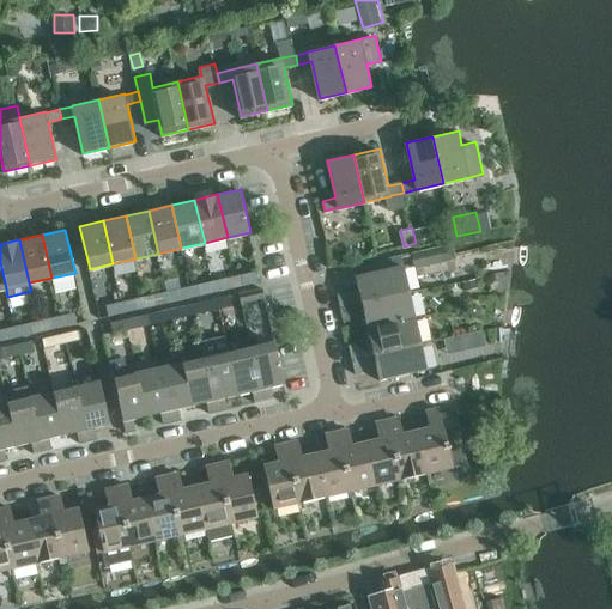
[(448,243),(412,250),(412,251),(416,267),(456,257),(453,242),(448,243)]
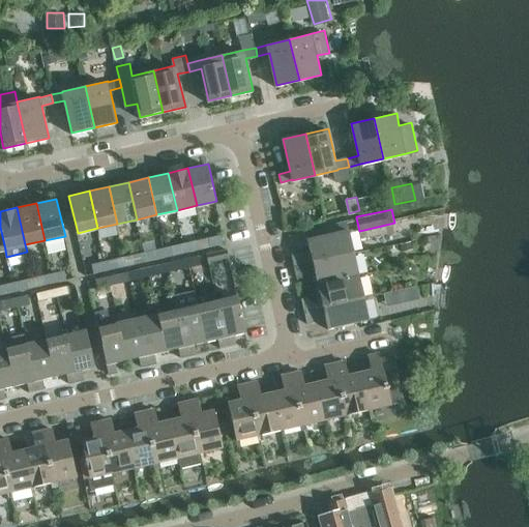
[(306,262),(313,261),(354,251),(347,222),(353,220),(353,218),(325,225),(327,234),(307,238),(310,249),(292,253),(294,265),(306,262)]
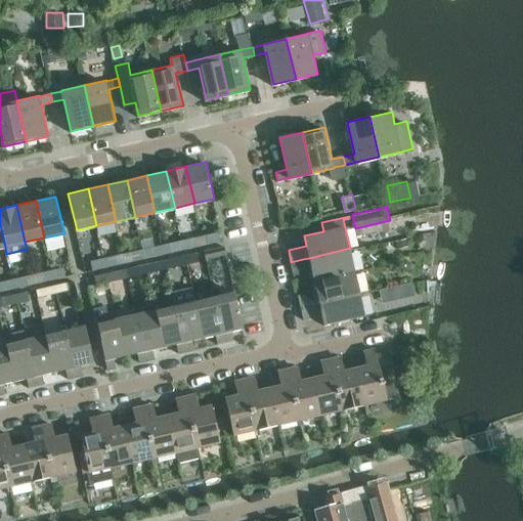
[(221,240),(219,231),(207,234),(209,243),(221,240)]
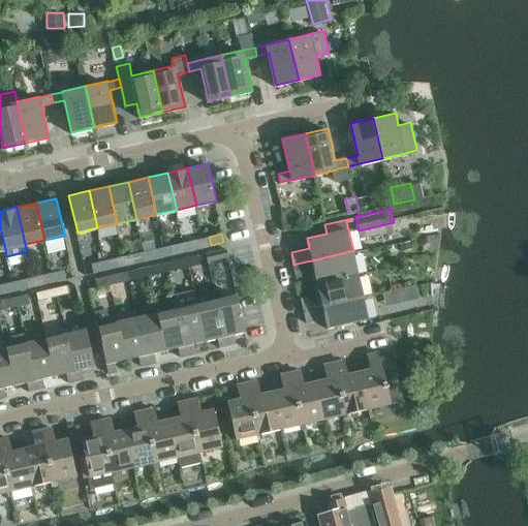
[(196,240),(184,242),(185,250),(197,247),(196,240)]
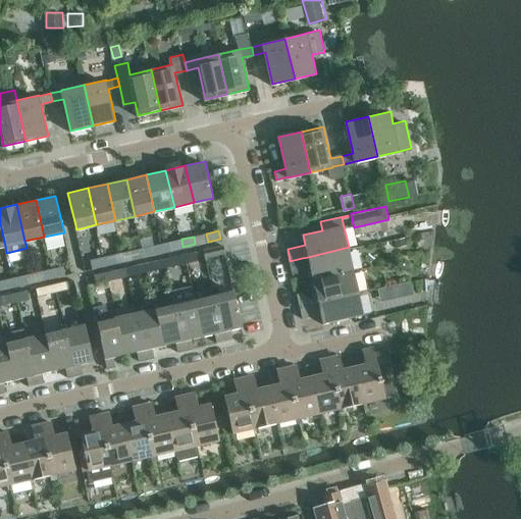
[(183,247),(181,239),(169,242),(170,250),(183,247)]
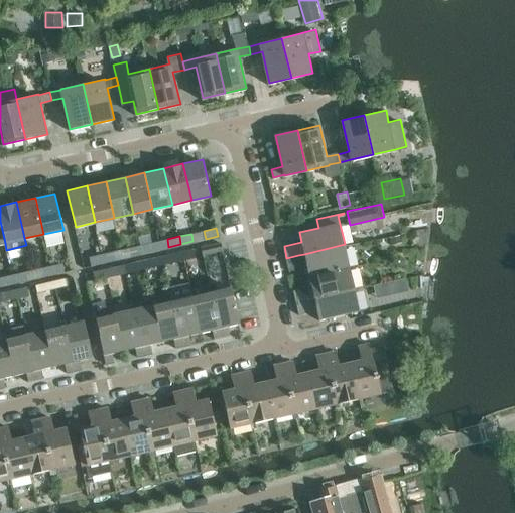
[(201,246),(203,254),(223,249),(221,241),(201,246)]
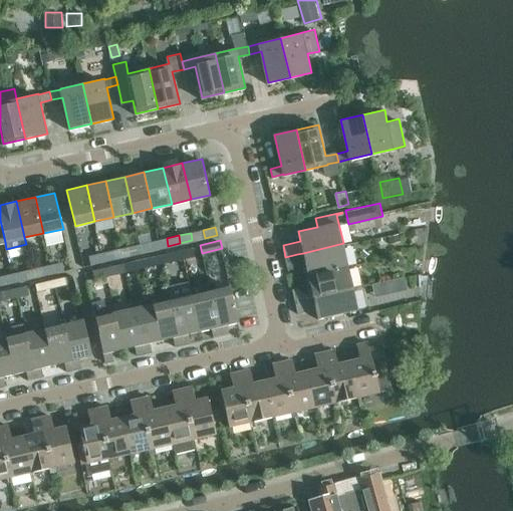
[(152,241),(140,244),(142,252),(154,249),(152,241)]
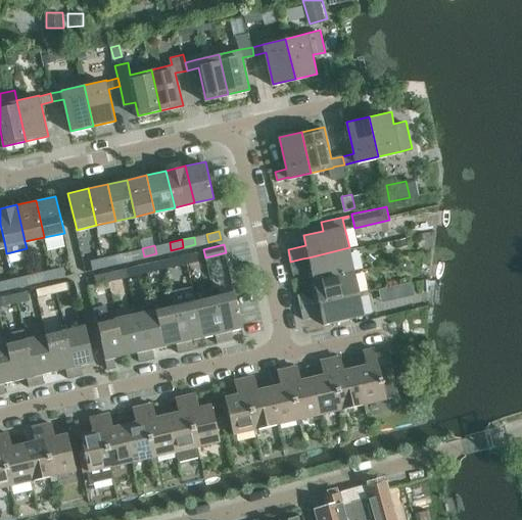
[(309,257),(314,279),(354,270),(349,247),(309,257)]
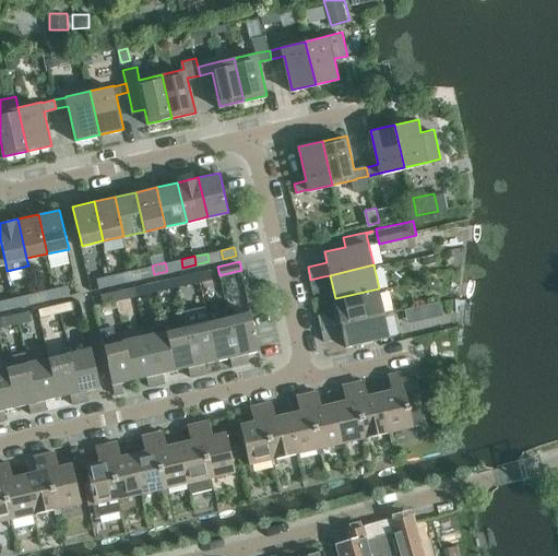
[(154,274),(152,265),(140,269),(141,278),(154,274)]
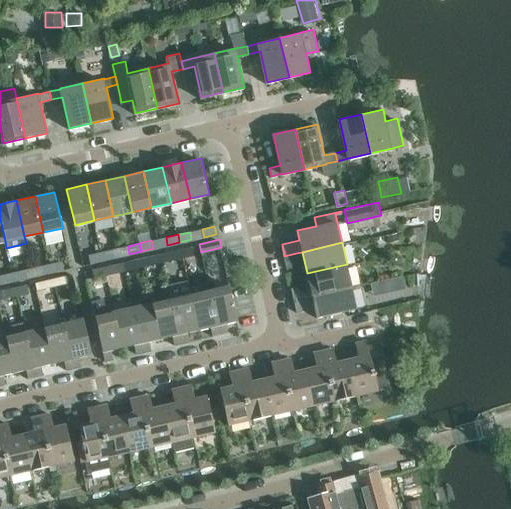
[(193,245),(181,248),(183,256),(195,253),(193,245)]
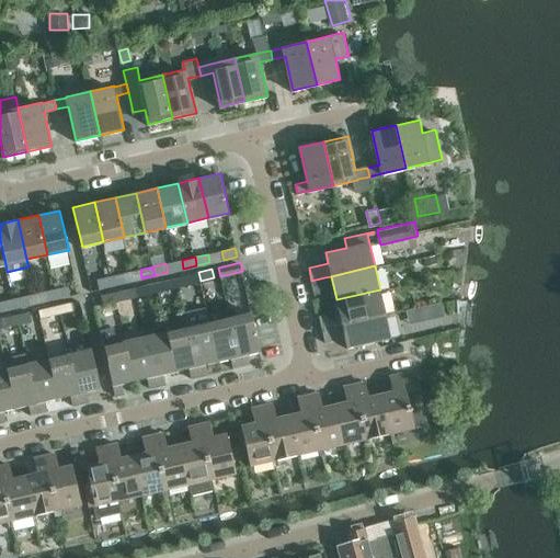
[(201,281),(198,272),(185,275),(187,284),(201,281)]
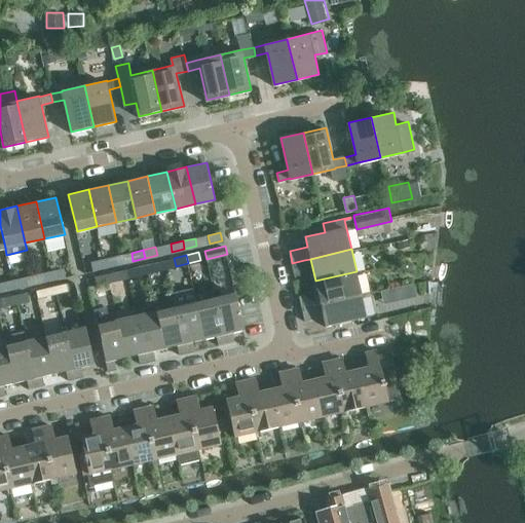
[(116,256),(104,259),(106,267),(118,264),(116,256)]
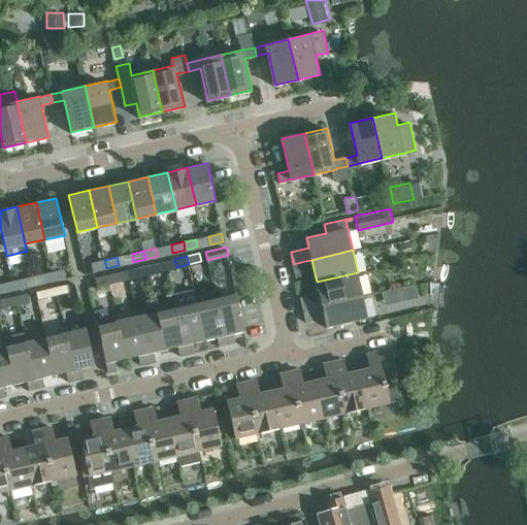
[(106,268),(104,260),(92,263),(94,270),(106,268)]
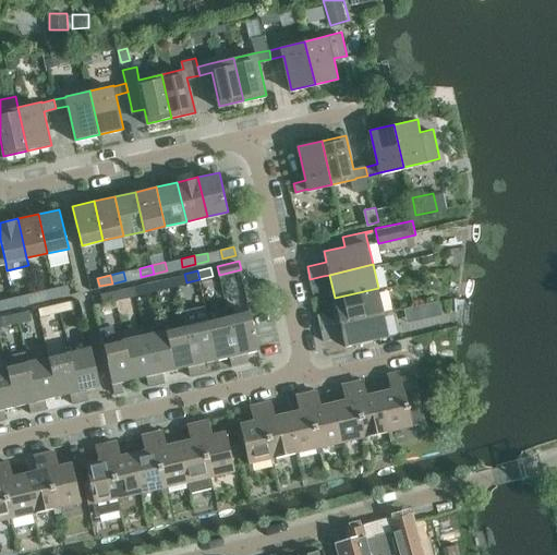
[(324,280),(323,276),(310,279),(313,292),(317,291),(324,280)]
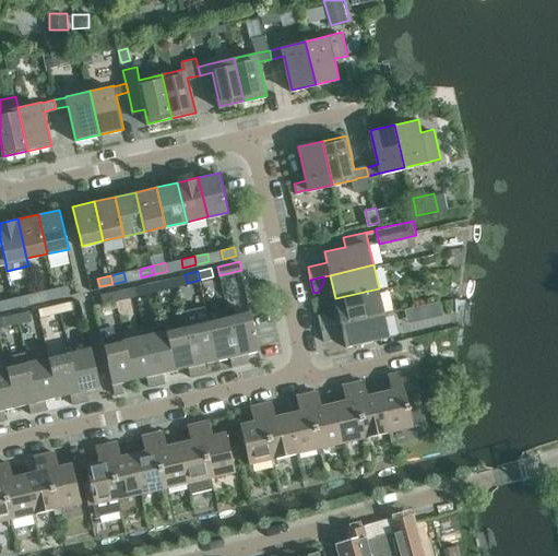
[(169,278),(156,281),(157,290),(170,286),(169,278)]
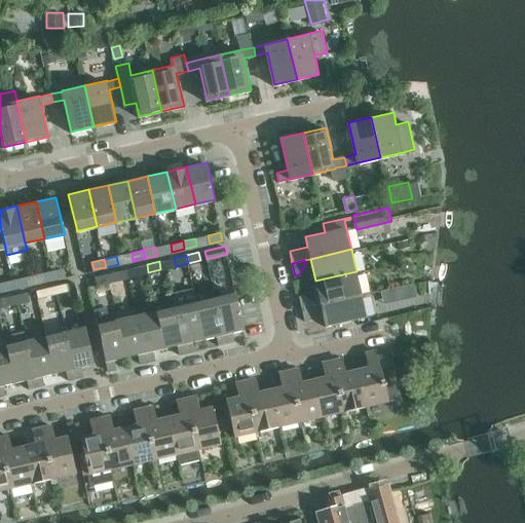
[(148,272),(147,264),(135,267),(137,274),(148,272)]
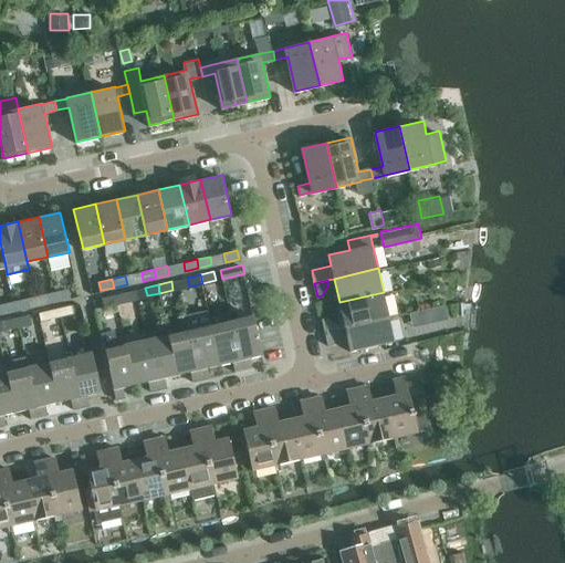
[(69,289),(55,292),(58,300),(71,298),(69,289)]
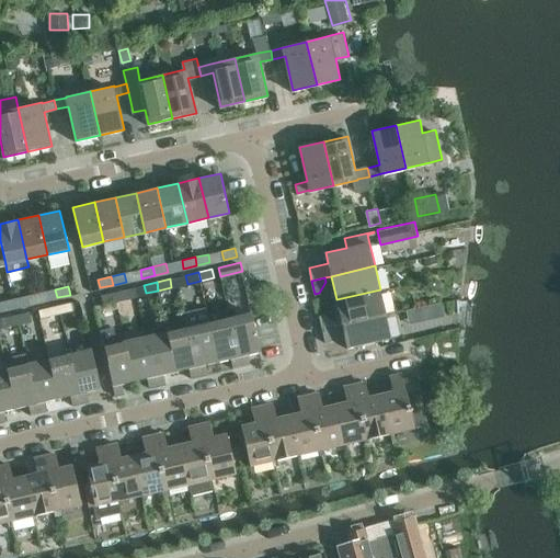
[(127,288),(114,292),(116,299),(129,297),(127,288)]
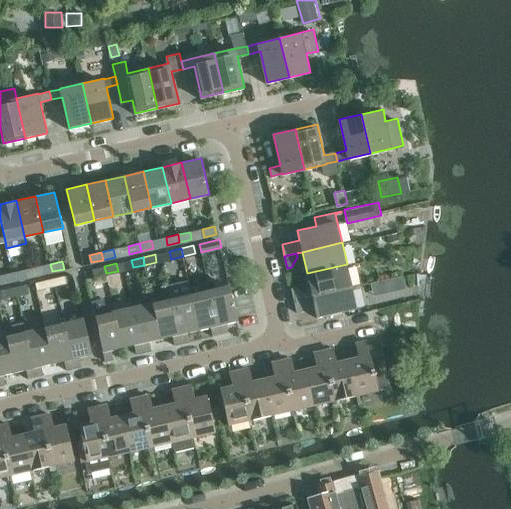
[(52,271),(50,264),(39,266),(40,274),(52,271)]
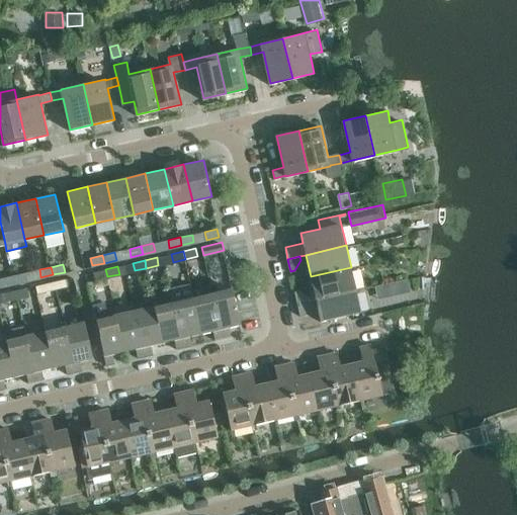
[(311,276),(316,298),(356,289),(351,267),(311,276)]
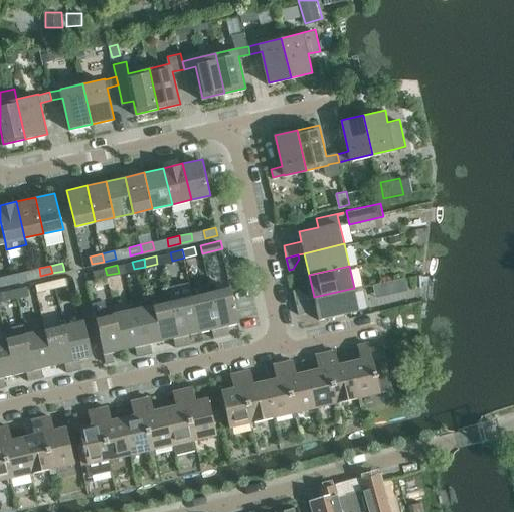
[(107,275),(105,268),(93,270),(95,278),(107,275)]
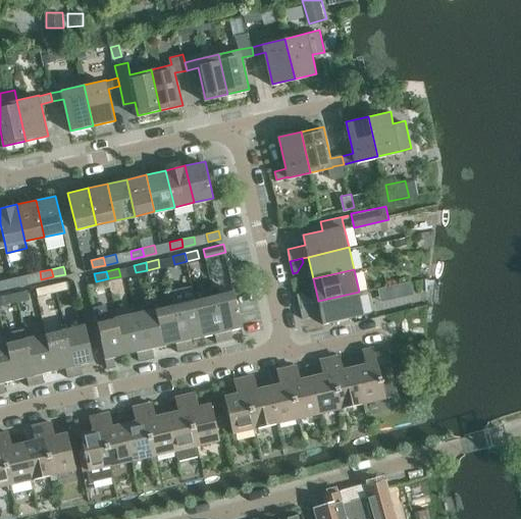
[(24,274),(12,277),(14,286),(27,282),(24,274)]
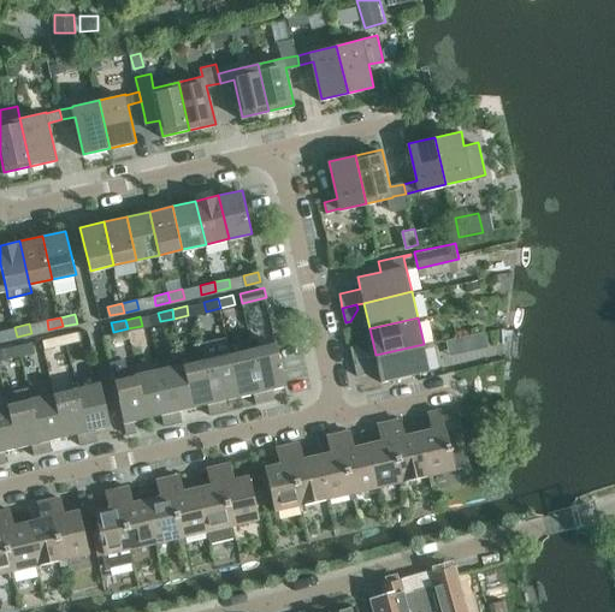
[(17,337),(15,327),(0,331),(3,340),(17,337)]
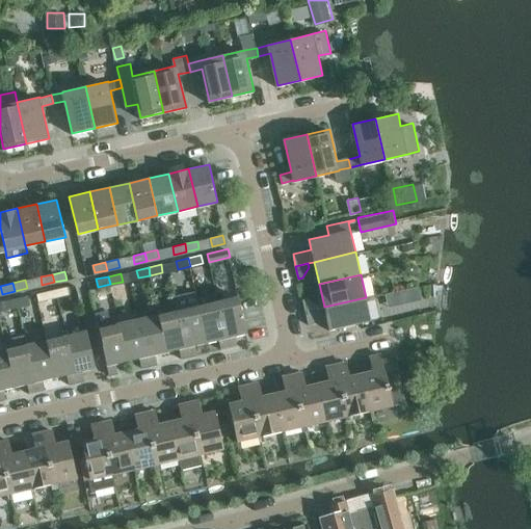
[(69,286),(56,288),(58,296),(70,293),(69,286)]
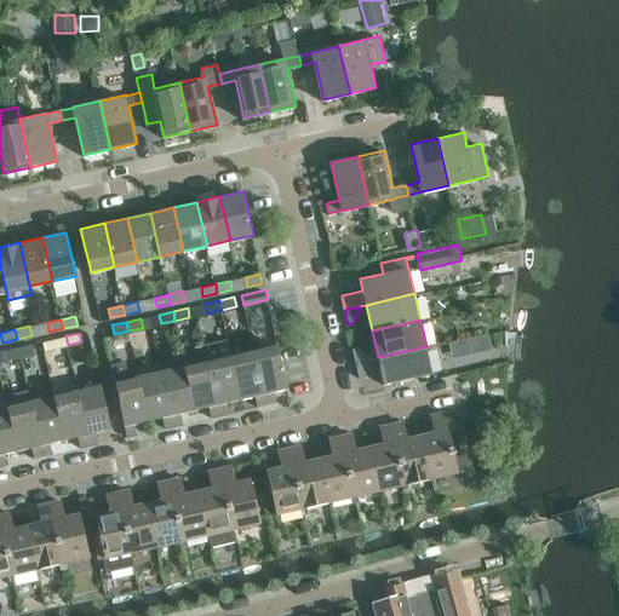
[(68,345),(66,335),(51,339),(53,349),(68,345)]
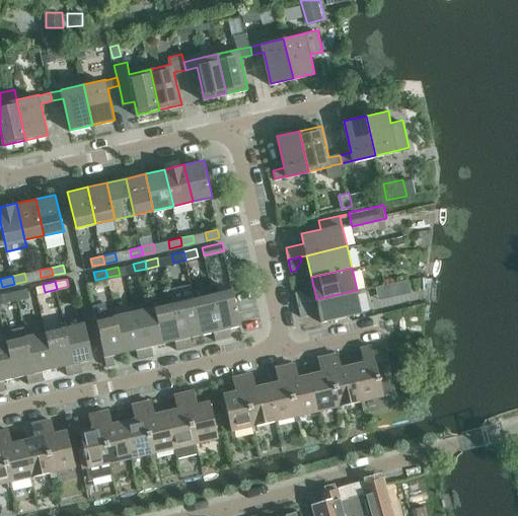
[(27,287),(15,290),(17,298),(29,295),(27,287)]
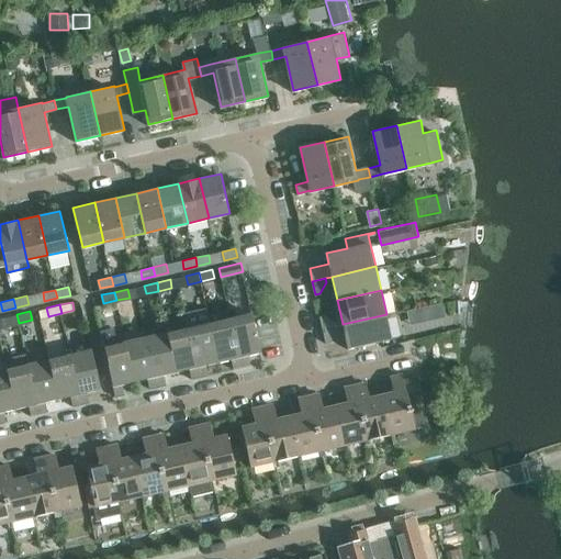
[(253,312),(231,316),(243,366),(250,364),(248,354),(261,351),(253,312)]
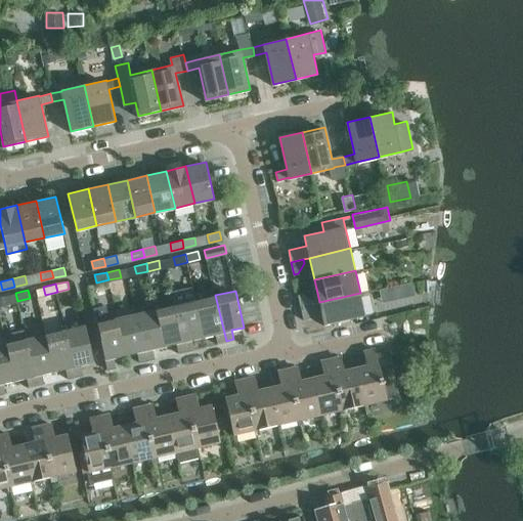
[(17,301),(15,293),(4,296),(5,304),(17,301)]
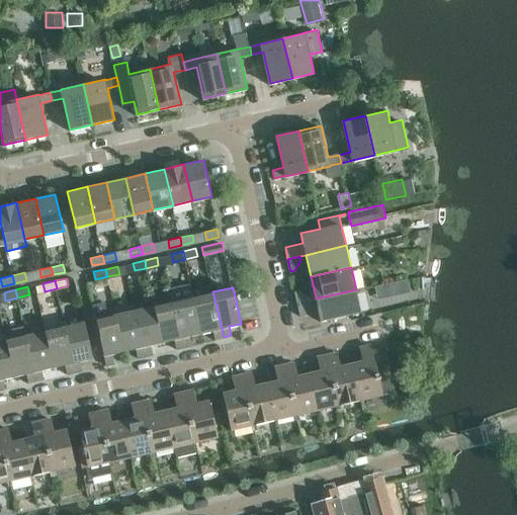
[(299,289),(294,290),(297,303),(310,299),(309,295),(299,289)]
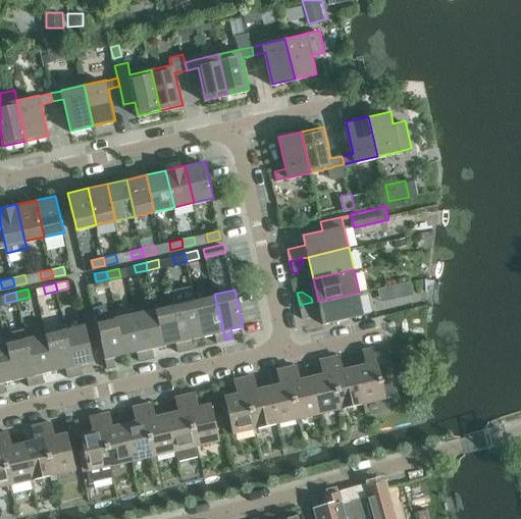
[(318,301),(312,302),(300,305),(303,317),(321,313),(323,322),(364,313),(359,292),(318,301)]
